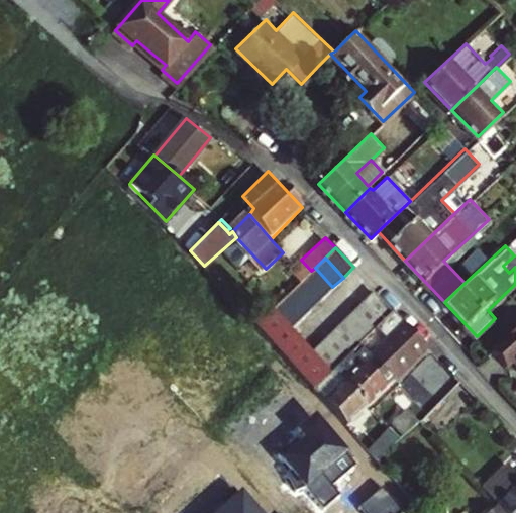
[(322,297),(332,287),(315,268),(311,271),(305,278),(322,297)]
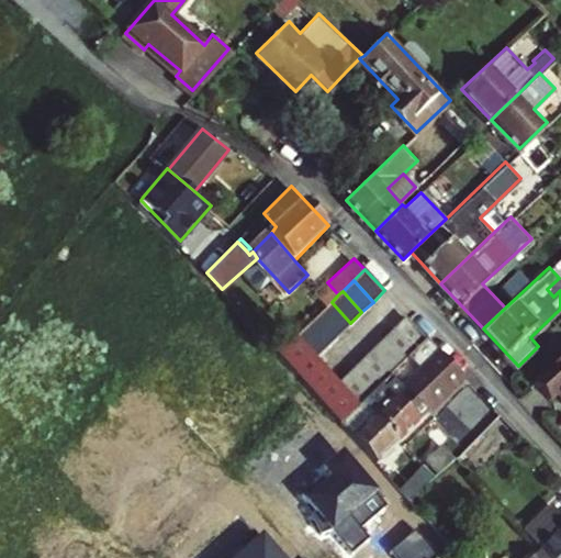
[(339,334),(350,323),(332,302),(321,313),(339,334)]
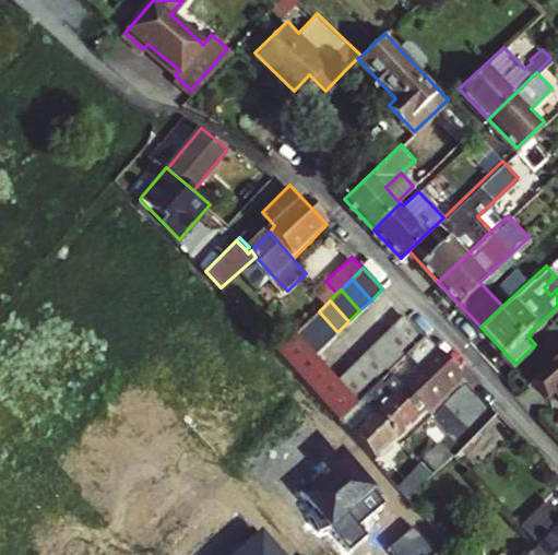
[(327,343),(337,332),(319,311),(308,321),(327,343)]
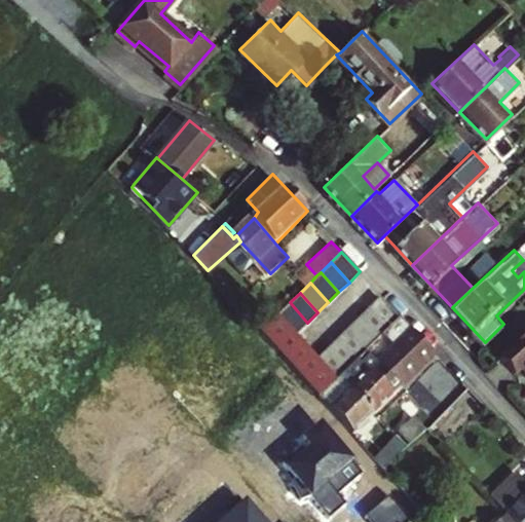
[(389,327),(401,315),(380,294),(369,305),(389,327)]
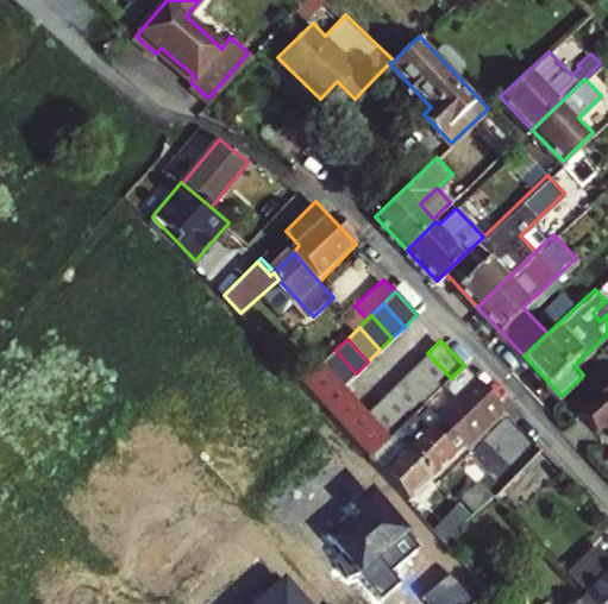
[(324,362),(344,384),(356,373),(336,350),(324,362)]
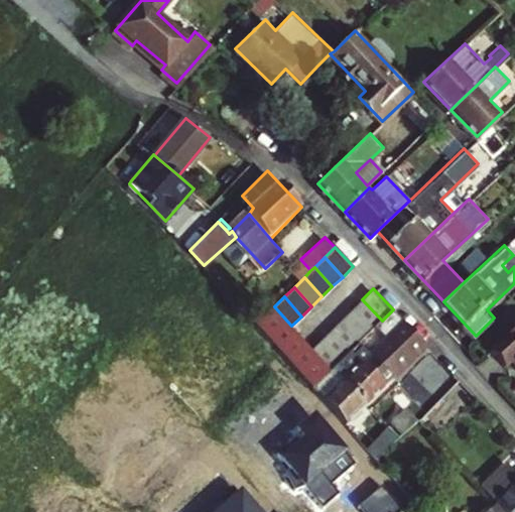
[(376,326),(382,321),(362,299),(352,309),(372,331),(376,326)]
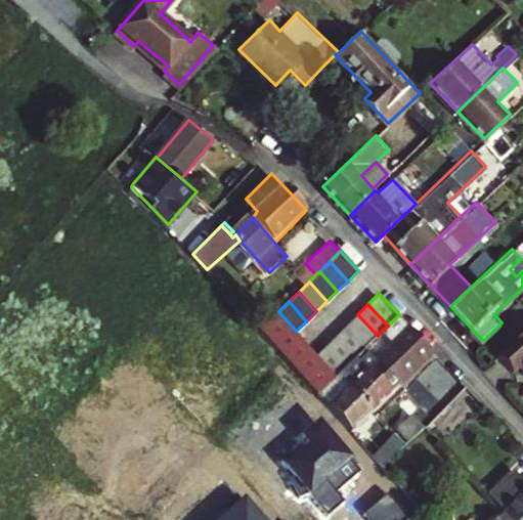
[(278,311),(260,329),(270,340),(319,392),(337,375),(317,353),(296,331),(278,311)]
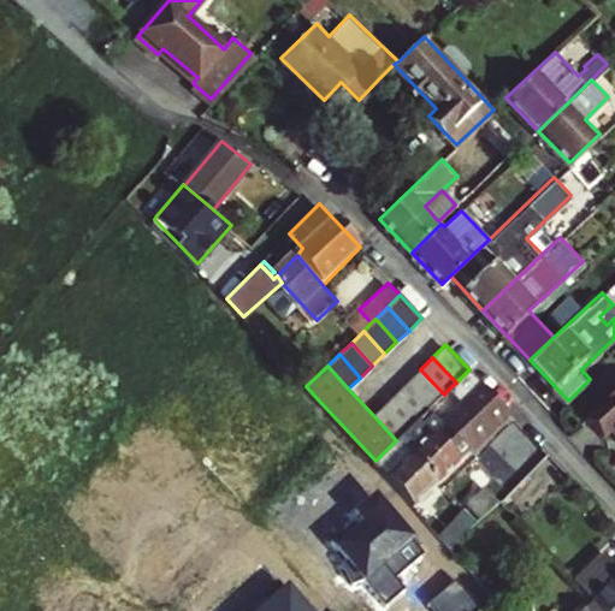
[(432,405),(444,395),(420,369),(408,380),(432,405)]
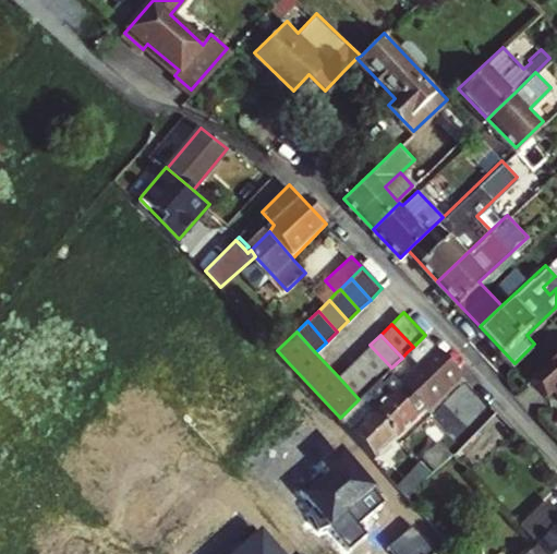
[(400,382),(425,409),(462,373),(425,335),(413,347),(407,352),(419,364),(400,382)]
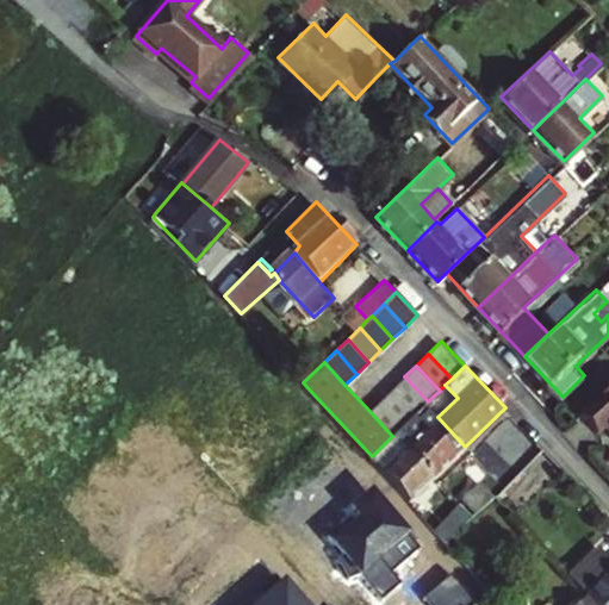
[(393,388),(416,413),(426,404),(428,401),(404,376),(393,388)]
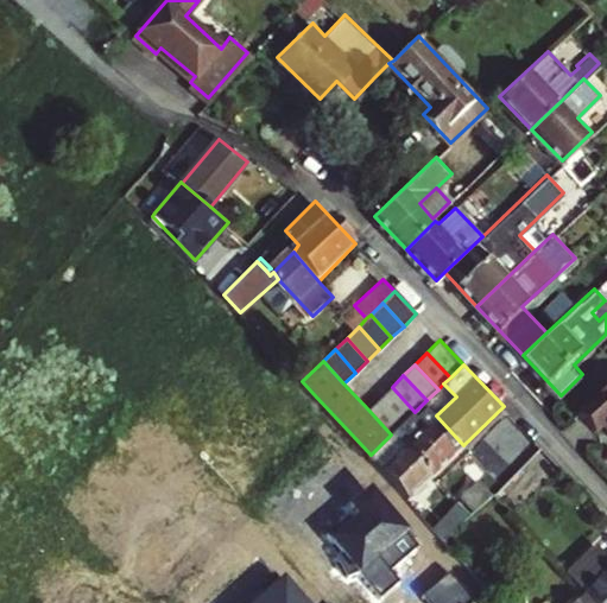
[(606,386),(579,412),(594,430),(602,421),(606,426),(606,386)]
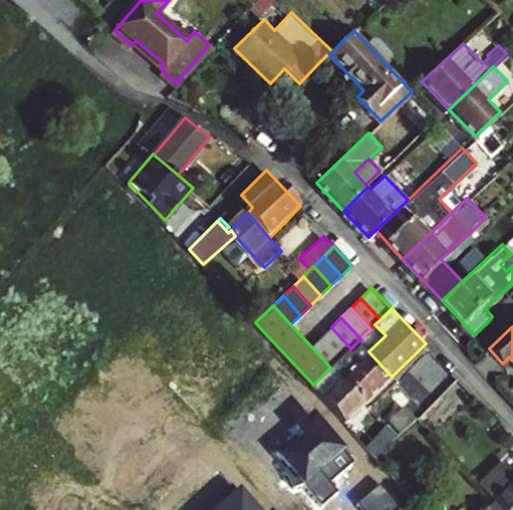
[(320,337),(340,358),(350,348),(331,327),(320,337)]
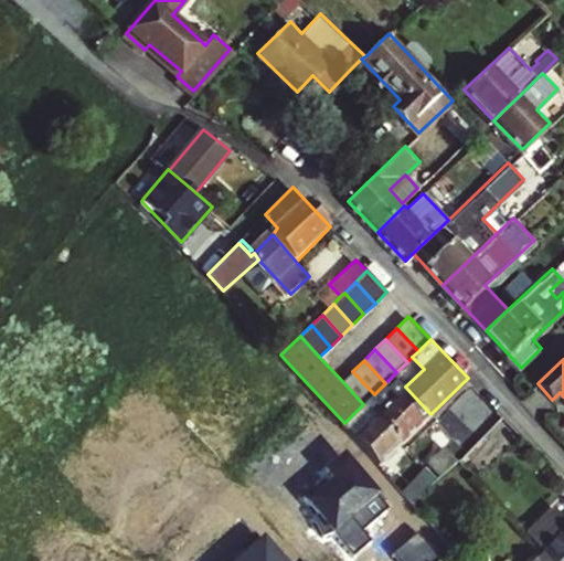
[(369,400),(374,394),(352,371),(342,381),(363,404),(369,400)]
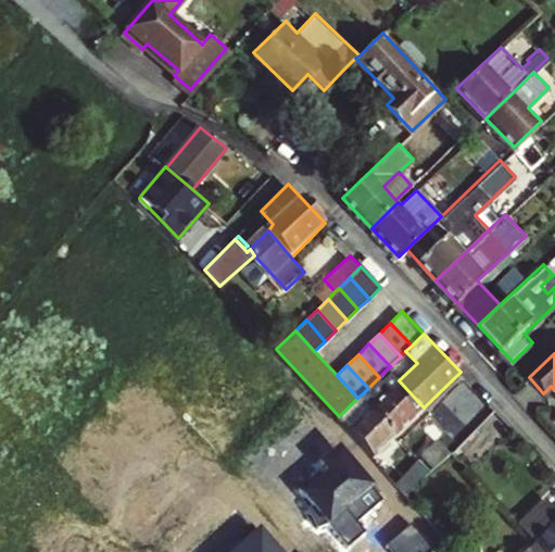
[(363,393),(373,405),(398,434),(424,408),(399,380),(388,368),(379,377),(368,388),(363,393)]
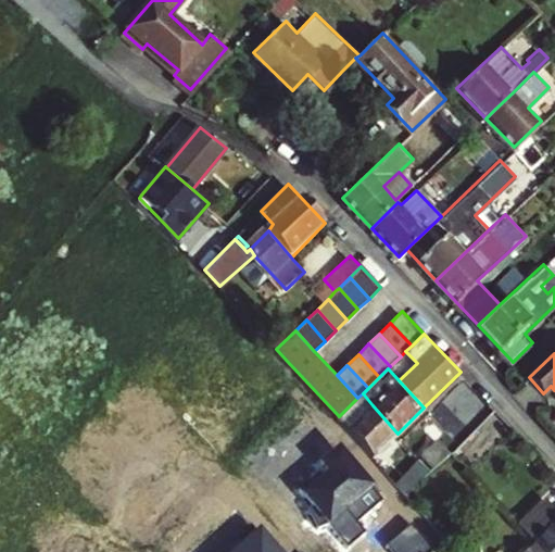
[(357,398),(339,416),(354,434),(374,456),(398,434),(373,405),(363,393),(357,398)]
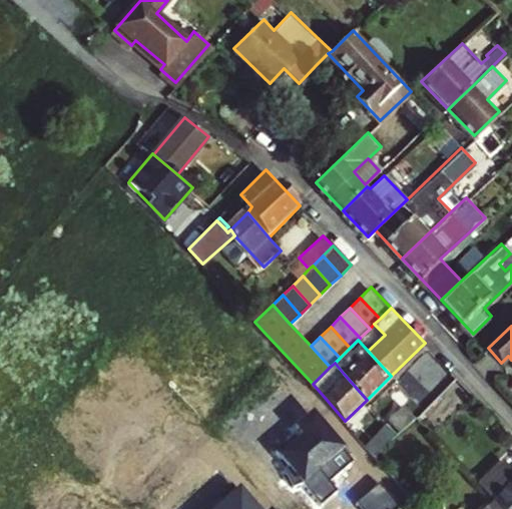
[(457,376),(432,403),(444,414),(469,388),(457,376)]
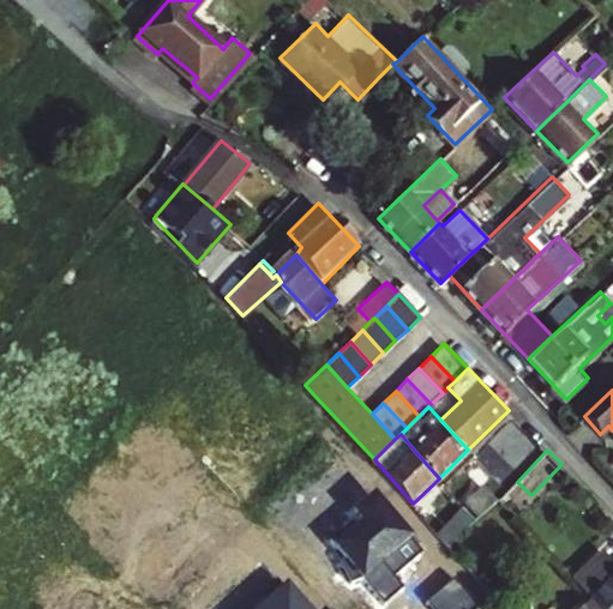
[(397,574),(425,550),(376,493),(355,511),(365,520),(359,525),(354,519),(332,538),(348,556),(342,561),(353,582),(365,577),(386,602),(406,585),(397,574)]
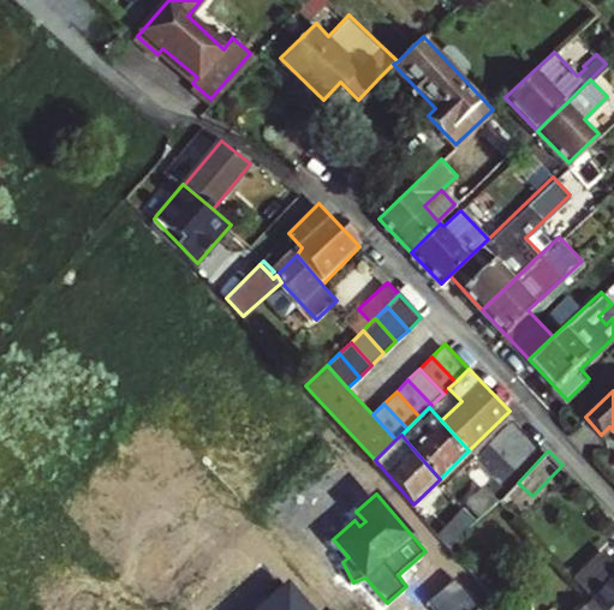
[(594,598),(604,609),(613,609),(613,564),(603,554),(576,580),(594,598)]
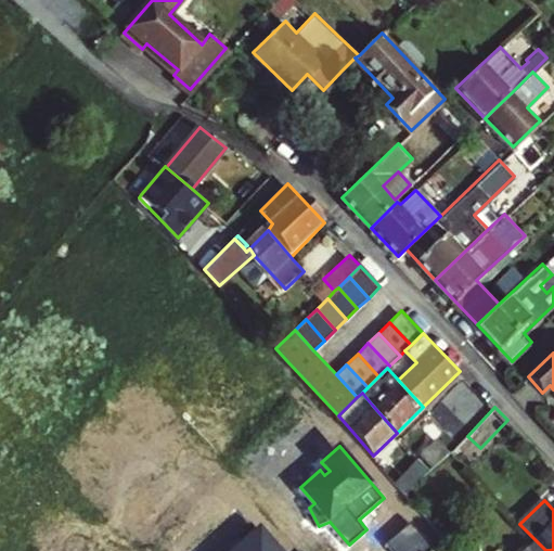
[(234,550),(277,550),(252,523),(228,543),(234,550)]
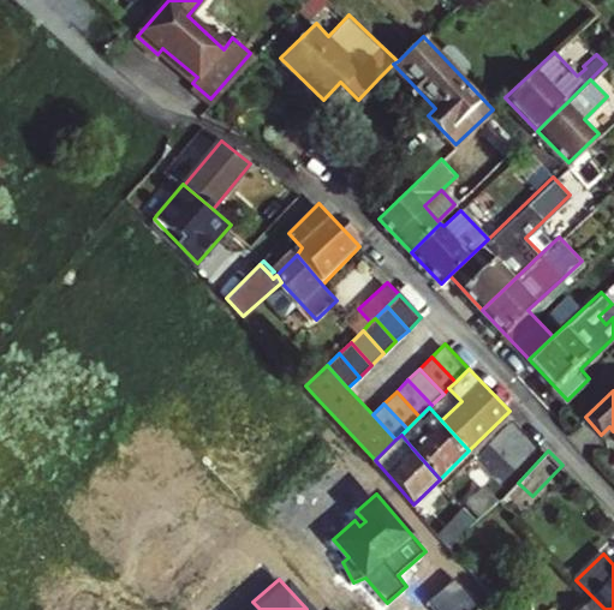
[(604,609),(594,598),(580,609),(604,609)]
